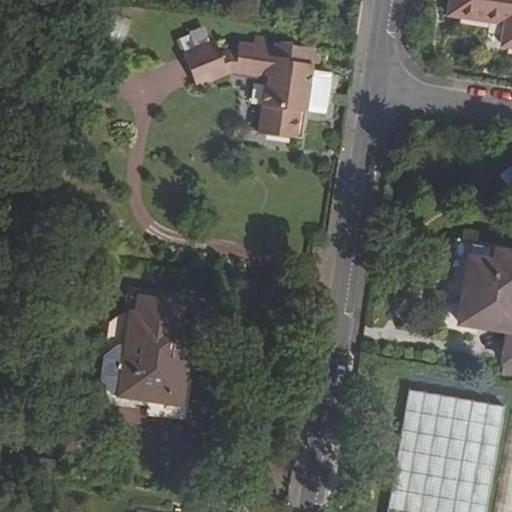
[(491,19),(493,0),(450,0),(449,14),(491,19)]
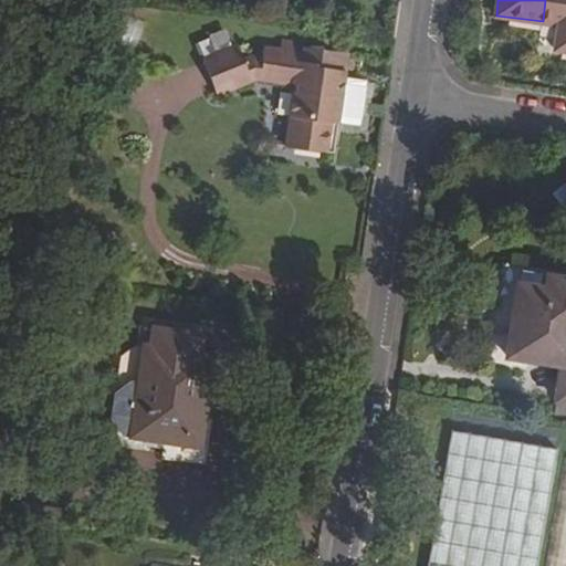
[(565,0),(545,0),(543,21),(559,24),(555,49),(565,50),(565,0)]
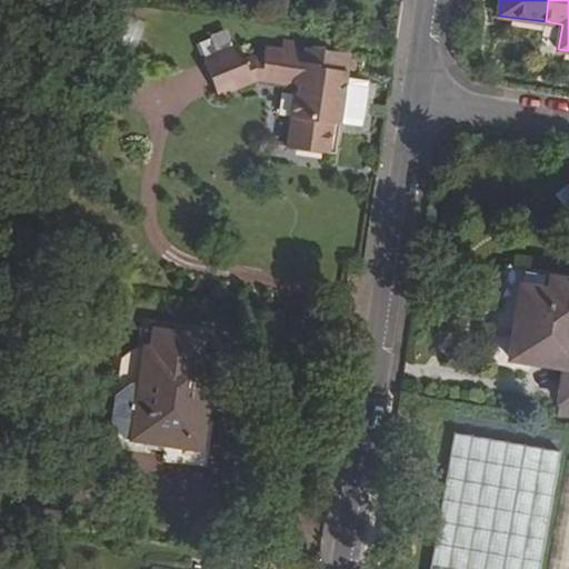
[(248,78),(243,61),(242,60),(231,46),(228,49),(218,36),(195,52),(205,66),(202,68),(223,96),(248,78)]
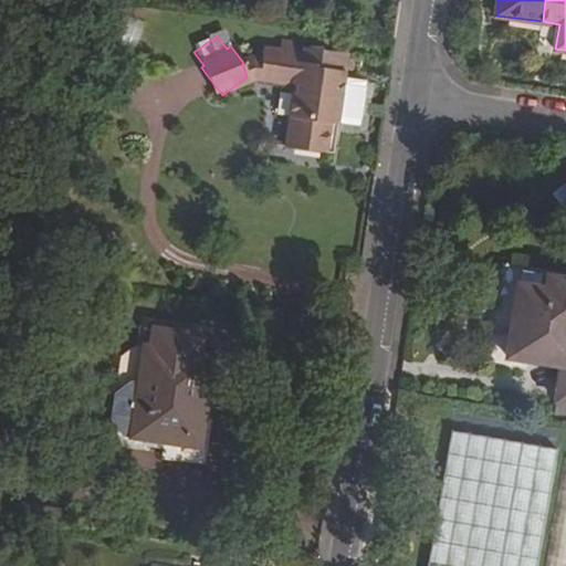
[(324,62),(327,48),(299,43),(299,50),(290,49),(290,40),(275,38),(275,46),(259,44),(257,55),(260,75),(289,80),(291,71),(299,72),(296,91),(292,90),(284,146),(325,152),(329,123),(337,123),(338,122),(344,76),(345,69),(332,67),(332,63),(324,62)]
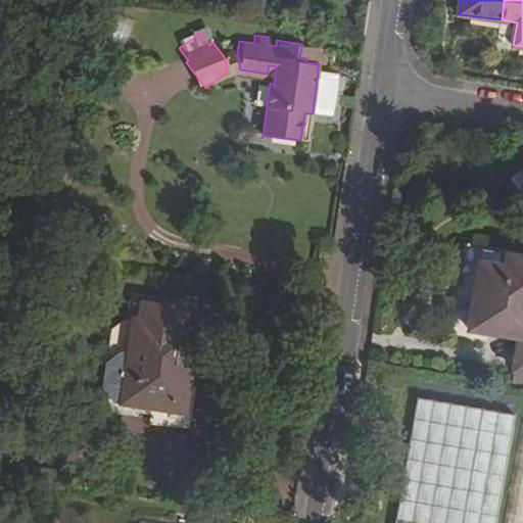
[(306,62),(319,63),(321,47),(302,44),(299,57),(306,58),(306,62)]
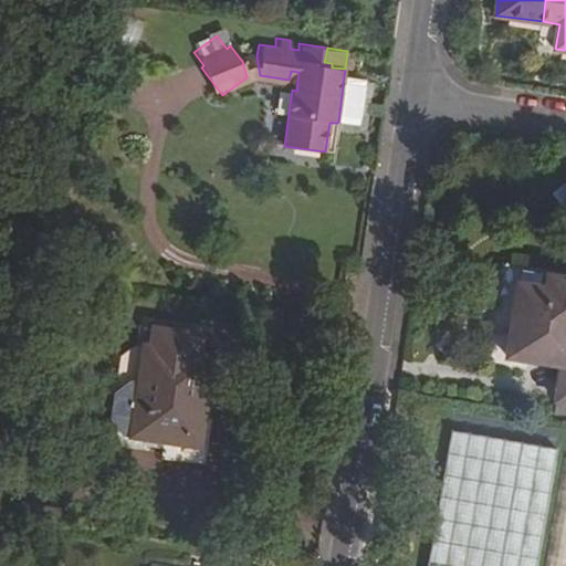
[(242,61),(247,77),(260,75),(257,55),(247,53),(241,60),(242,61)]
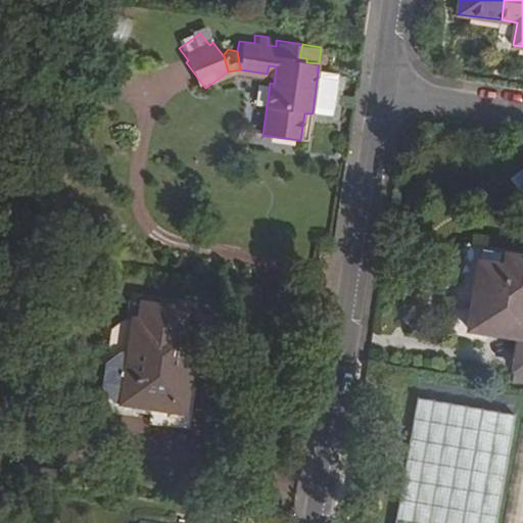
[(338,74),(318,70),(313,112),(332,114),(338,74)]
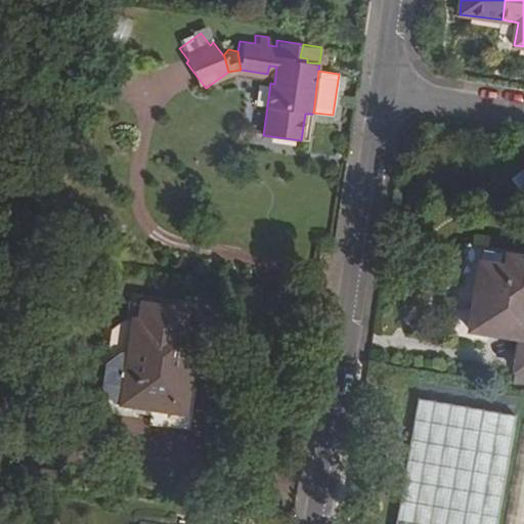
[(521,255),(461,245),(446,336),(483,342),(484,331),(503,334),(497,368),(523,372),(523,337),(510,335),(521,255)]
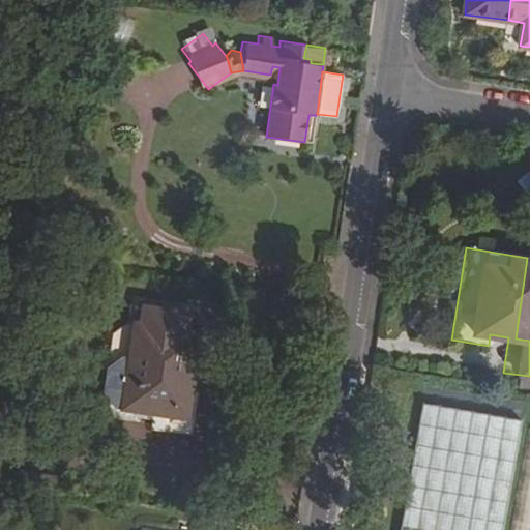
[(113,404),(119,406),(133,323),(140,324),(142,306),(131,303),(128,321),(111,335),(102,385),(113,404)]
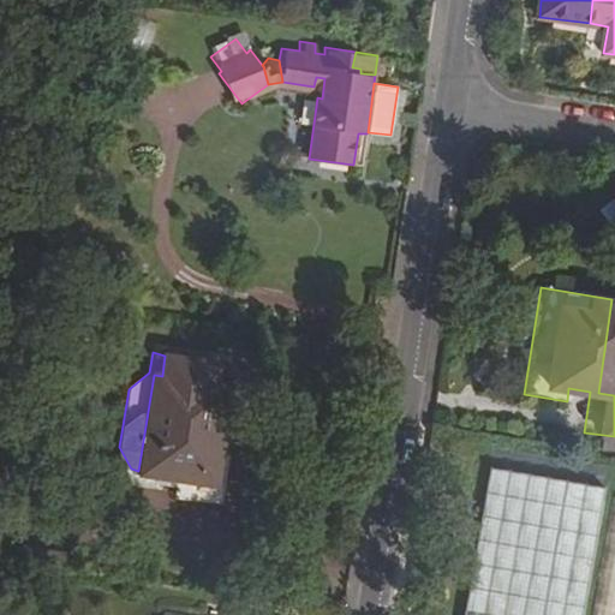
[(154,375),(138,471),(138,472),(214,484),(230,387),(215,386),(219,364),(165,356),(162,376),(154,375)]
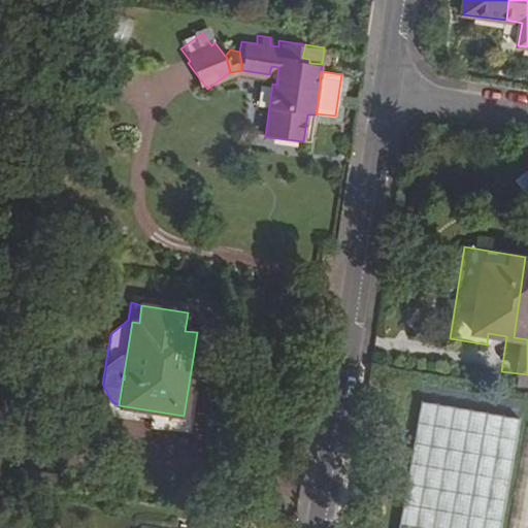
[(420,401),(398,527),(500,527),(519,418),(420,401)]
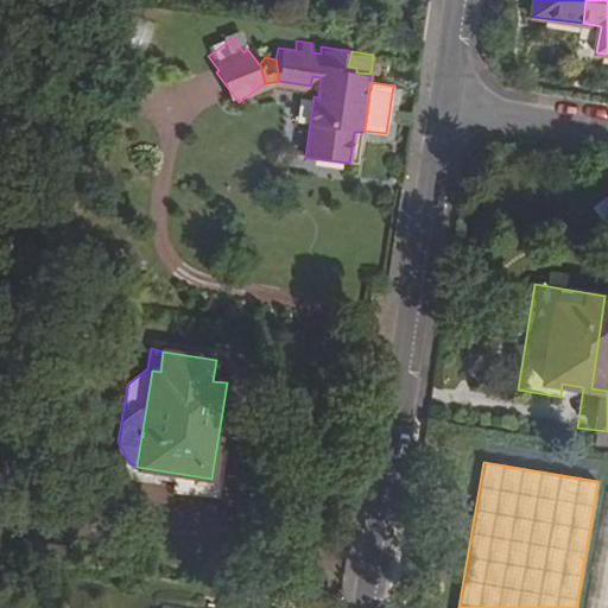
[(607,564),(607,507),(596,562),(607,564)]
